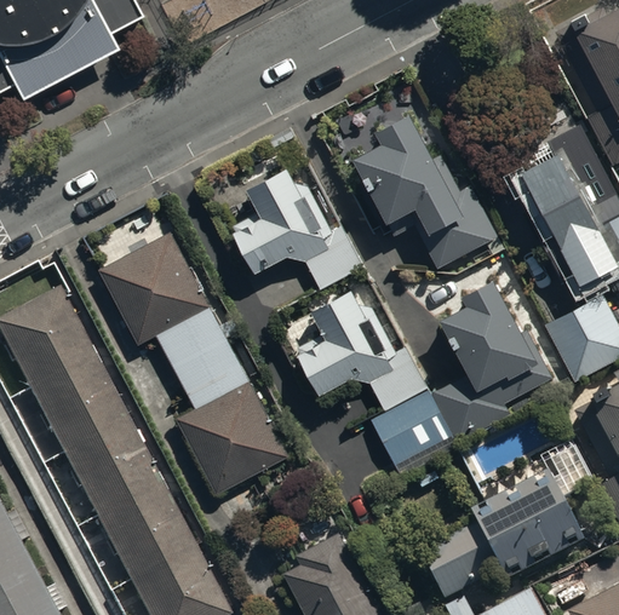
[(0,99),(15,92),(23,108),(119,57),(110,41),(142,24),(133,9),(127,0),(0,0),(0,99)]
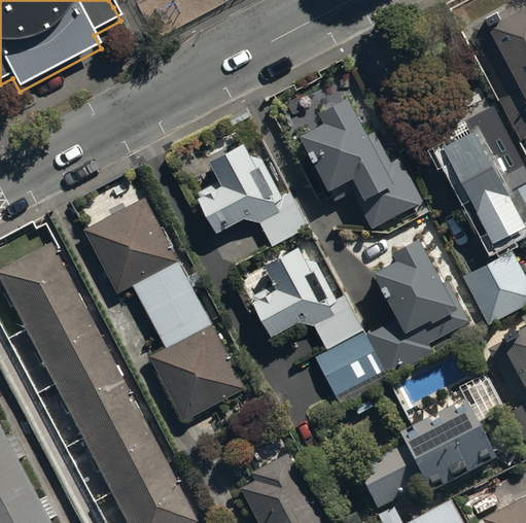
[(469,40),(520,138),(525,135),(525,0),(501,12),(497,6),(467,22),(476,38),(469,40)]
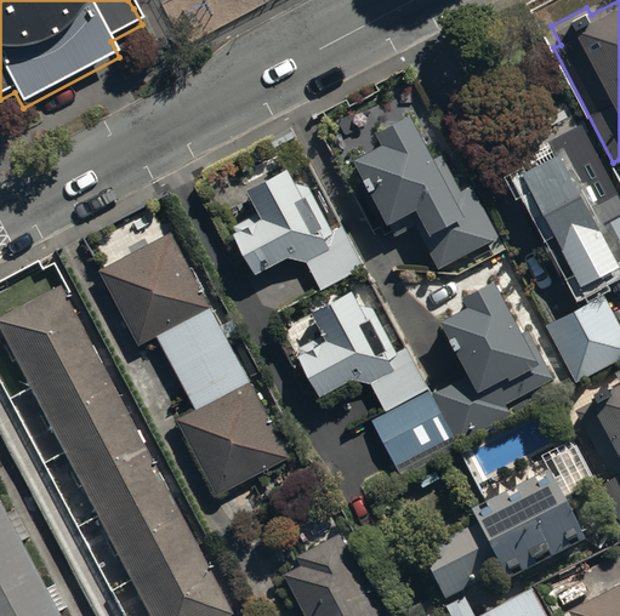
[(434,155),(409,107),(377,124),(384,137),(353,153),(394,235),(415,224),(437,267),(496,237),(470,184),(459,189),(439,153),(434,155)]
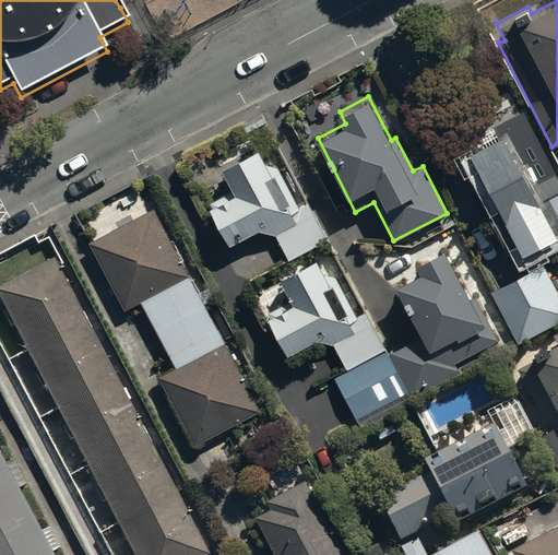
[(557,178),(545,153),(542,155),(533,137),(511,149),(502,132),(471,149),(488,184),(475,190),(512,261),(524,255),(522,250),(546,238),(553,250),(547,254),(551,261),(556,258),(557,261),(557,178)]
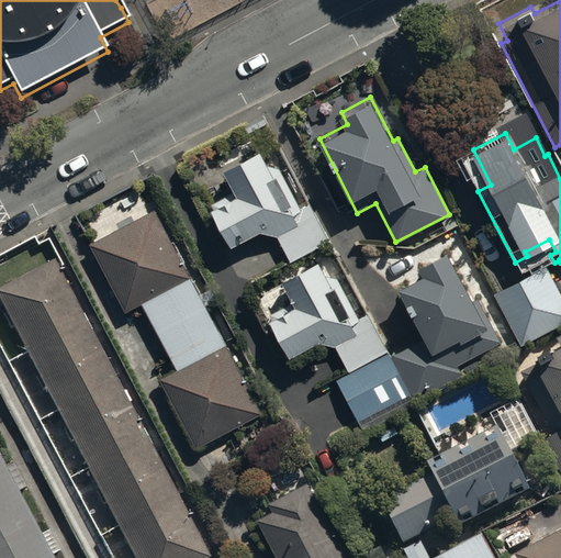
[(327,242),(287,167),(271,174),(259,149),(223,168),(236,193),(212,204),(232,244),(260,230),(276,236),(290,261),(327,242)]
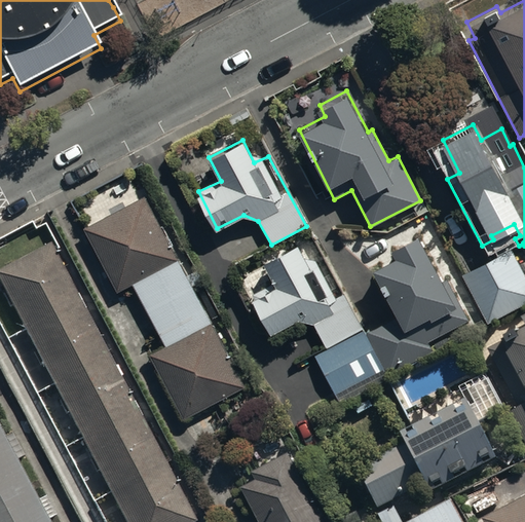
[(133,285),(178,260),(145,195),(83,227),(117,292),(133,284),(133,285)]
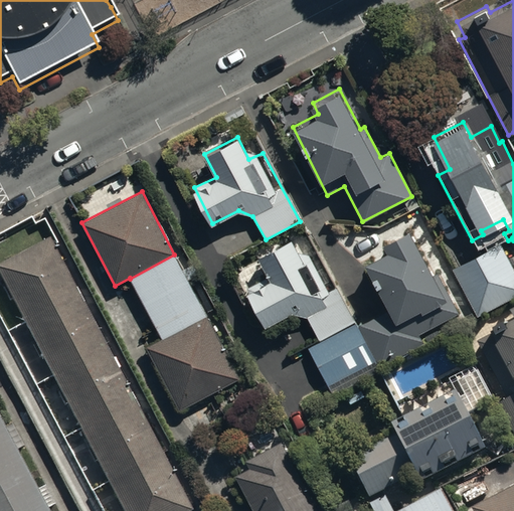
[(357,327),(379,368),(423,344),(417,334),(459,312),(437,273),(435,274),(409,226),(384,238),(389,248),(366,261),(390,310),(357,327)]
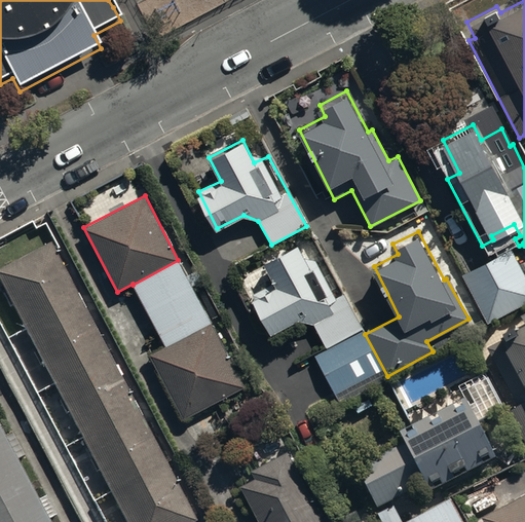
[(326,348),(362,329),(344,295),(335,300),(315,260),(309,263),(299,243),(264,260),(276,285),(254,296),(271,331),(297,319),(313,325),(326,348)]
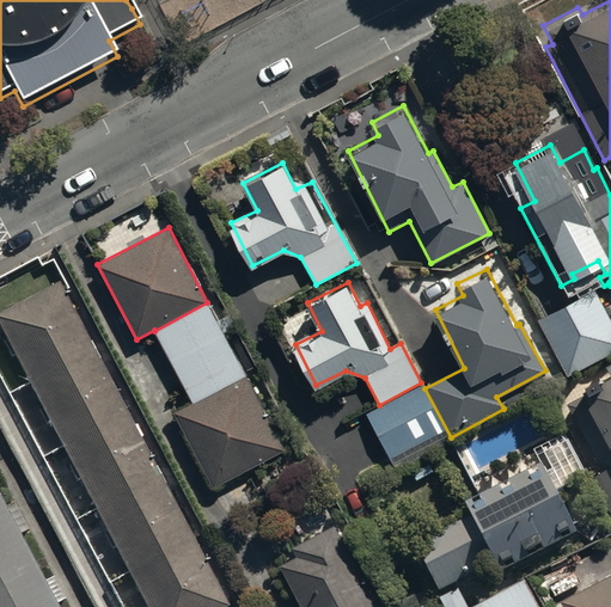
[(225,606),(57,286),(0,314),(0,332),(144,606),(225,606)]
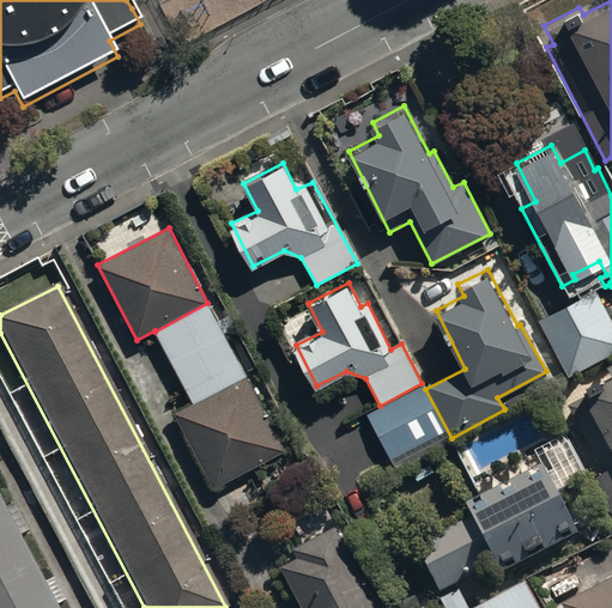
[(611,323),(595,291),(538,322),(568,378),(611,354),(611,323)]
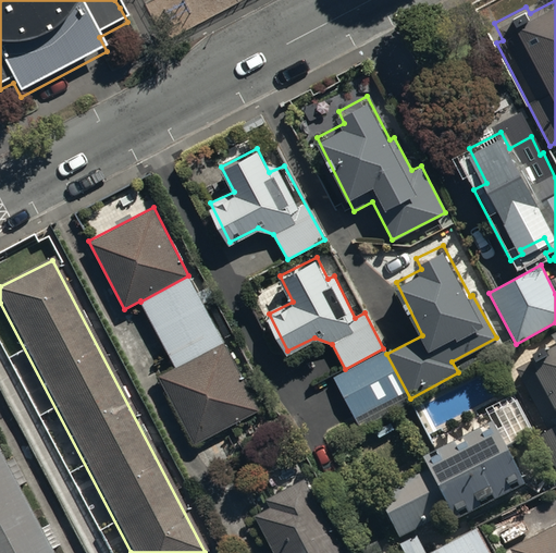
[(188,275),(140,302),(174,367),(157,376),(192,443),(258,409),(205,305),(214,299),(208,287),(198,293),(188,275)]
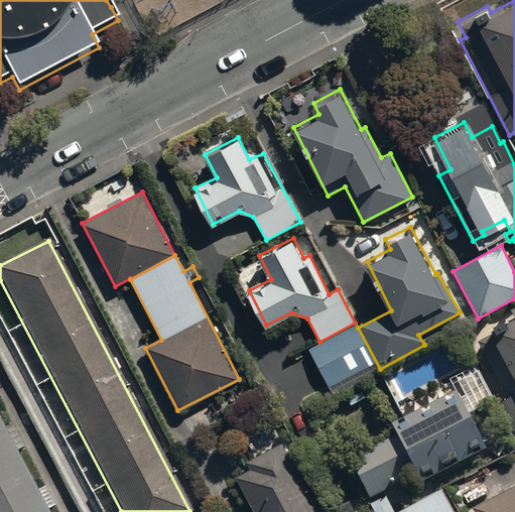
[(514,318),(505,325),(504,322),(490,329),(494,336),(476,346),(506,400),(499,404),(514,433),(514,318)]
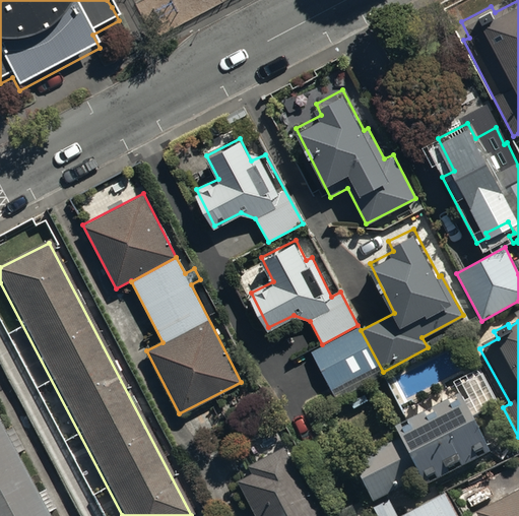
[(358,325),(322,344),(311,350),(336,396),(382,372),(358,325)]
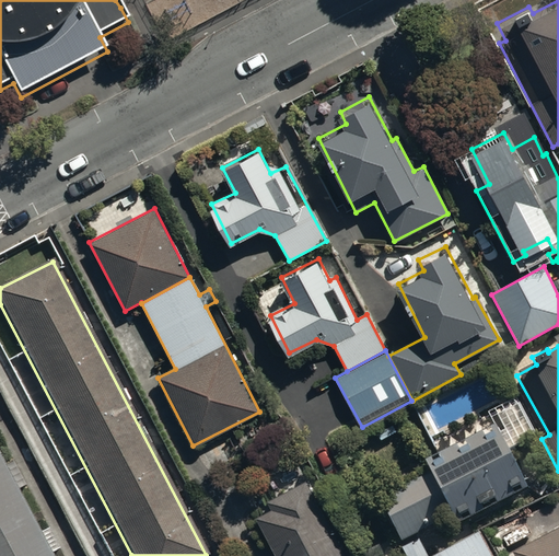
[(527,487),(495,424),(426,460),(458,522),(527,487)]
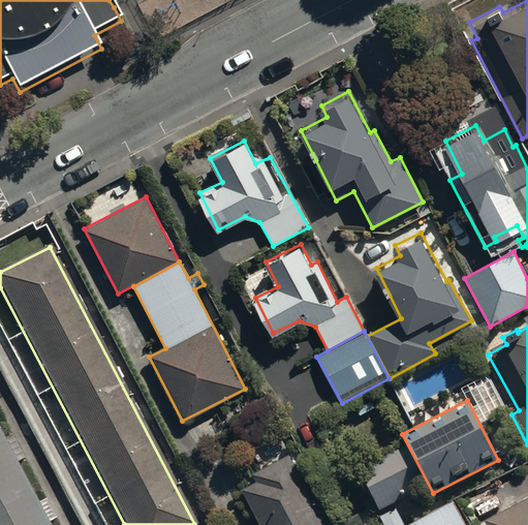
[(3,440),(0,434),(0,524),(48,524),(54,521),(43,501),(38,504),(17,464),(23,461),(10,436),(3,440)]
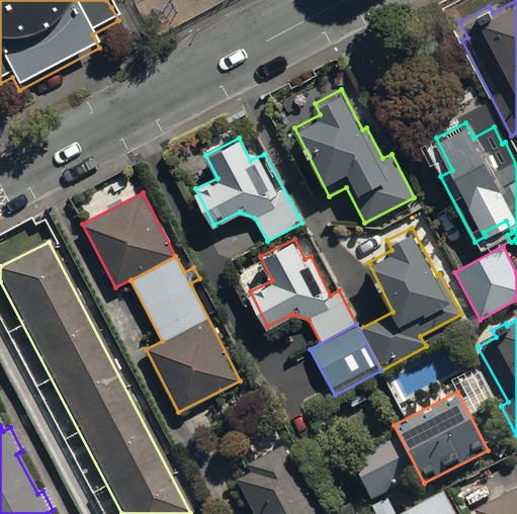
[(413,481),(392,438),(350,458),(371,502),(413,481)]
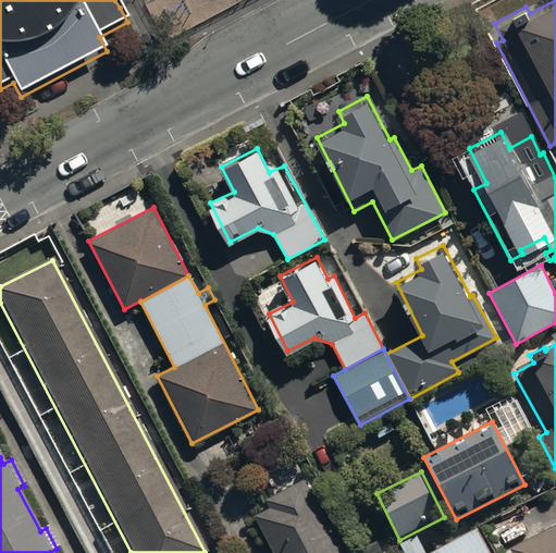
[(338,552),(303,480),(263,501),(270,512),(256,519),(272,552),(338,552)]
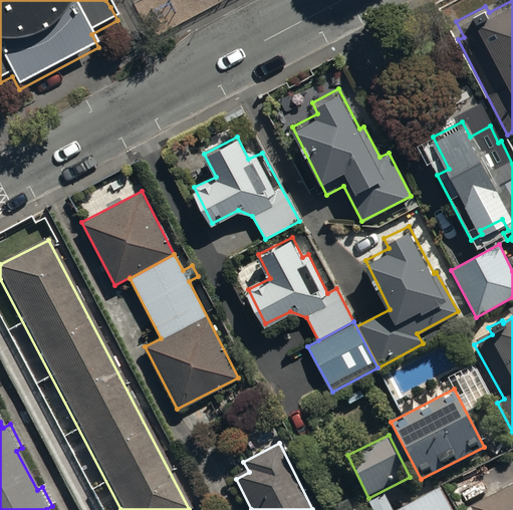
[(512,509),(512,484),(470,507),(471,509),(512,509)]
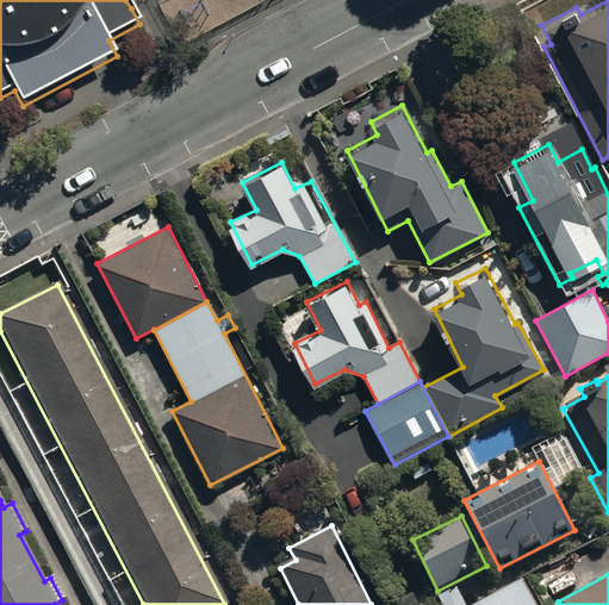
[(535,604),(523,581),(477,604),(535,604)]
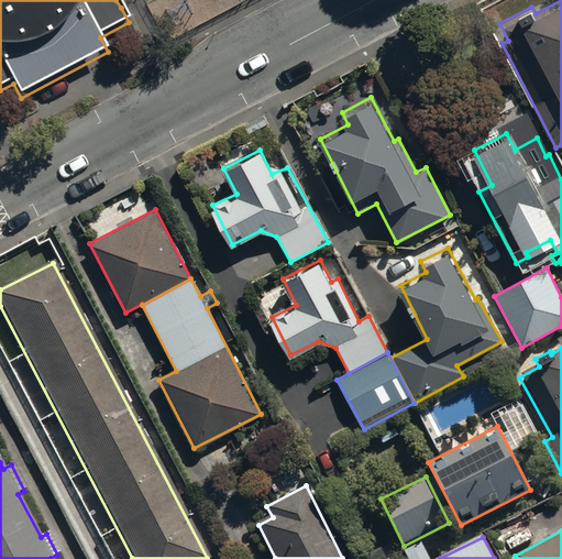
All buildings are outlined.
